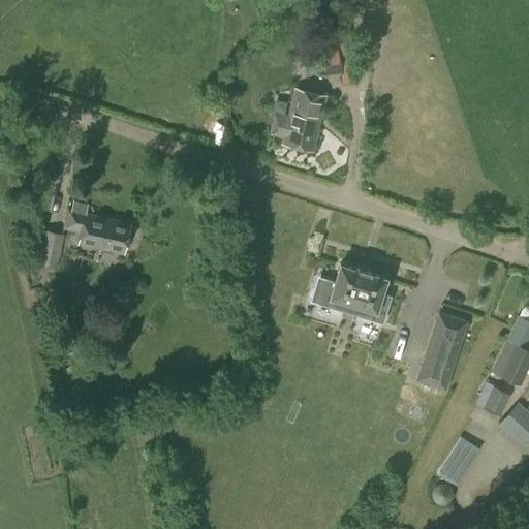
[(320,74),(353,70),(347,22),(315,26),(320,74)]
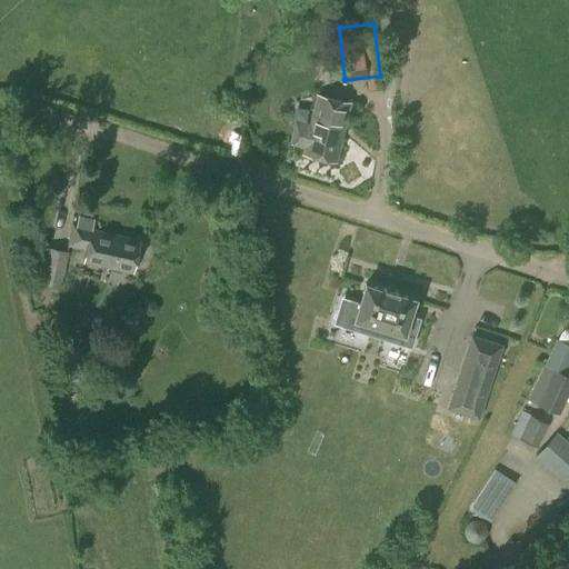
[(336,161),(349,102),(317,95),(310,125),(295,121),(290,143),(305,147),(303,153),(336,161)]
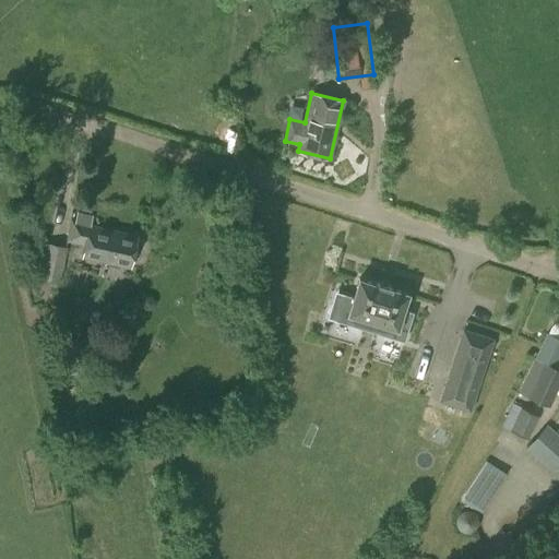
[(91,222),(73,217),(68,237),(86,241),(82,257),(129,269),(138,233),(91,222)]
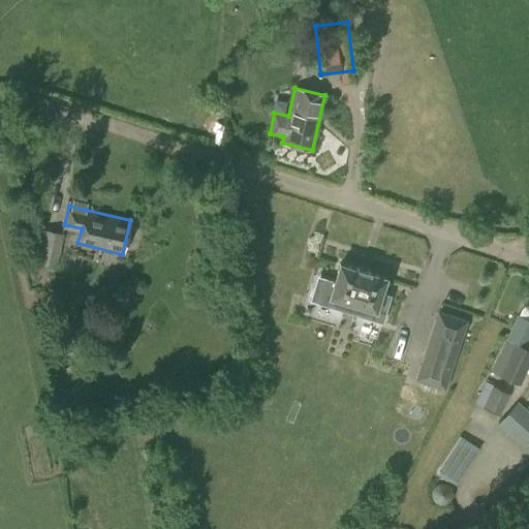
[(56,267),(63,234),(32,227),(25,260),(56,267)]
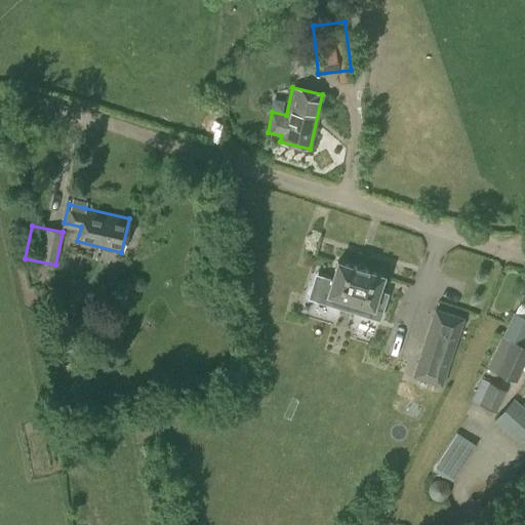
[(385,275),(336,259),(323,304),(384,322),(392,294),(379,291),(385,275)]
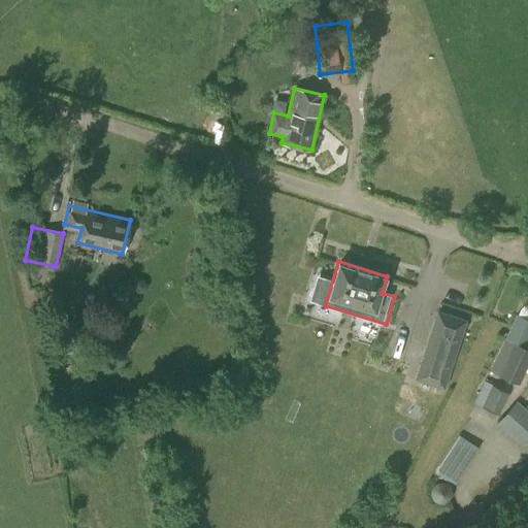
[(132,286),(132,287),(132,288),(132,289),(133,289),(133,290),(133,291),(134,291),(134,292),(135,292),(136,293),(137,293),(138,293),(138,294),(139,294),(140,294),(141,293),(142,293),(143,293),(144,292),(145,291),(146,290),(146,289),(146,288),(147,288),(147,287),(147,286),(147,285),(147,284),(146,284),(146,283),(146,282),(145,282),(145,281),(144,281),(144,279),(143,279),(142,278),(141,278),(140,278),(139,278),(138,278),(137,278),(136,278),(136,279),(135,279),(134,281),(133,282),(133,283),(132,284),(132,285),(132,286)]
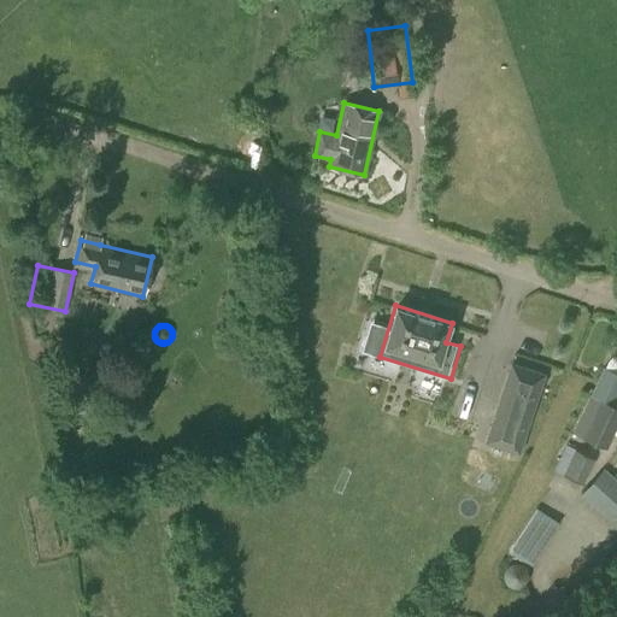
[(546,374),(510,362),(483,442),(519,454),(546,374)]
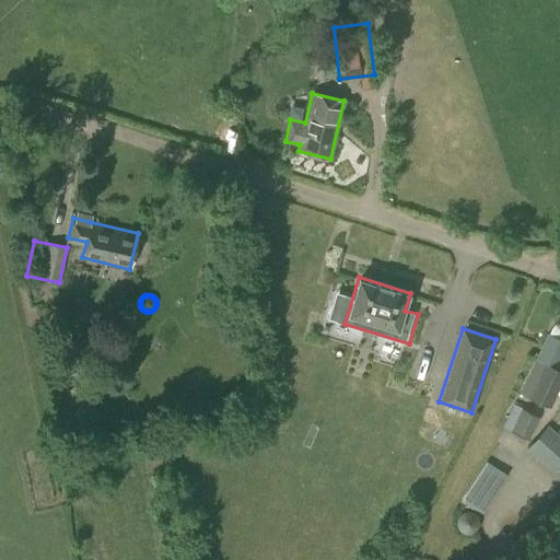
[(550,407),(559,387),(559,369),(557,368),(559,361),(559,338),(549,334),(520,393),(550,407)]
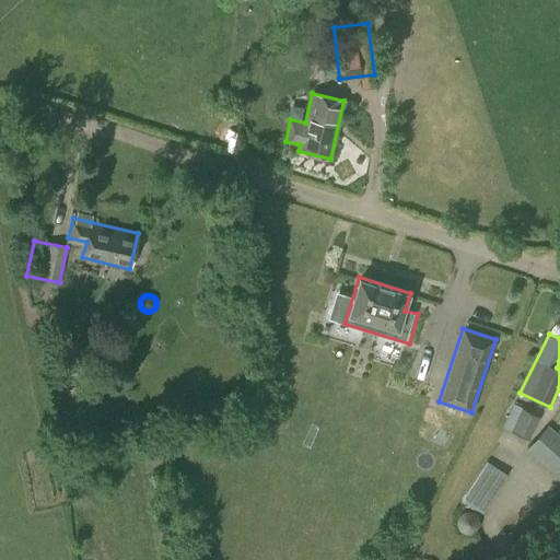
[(529,440),(540,416),(524,408),(513,432),(529,440)]
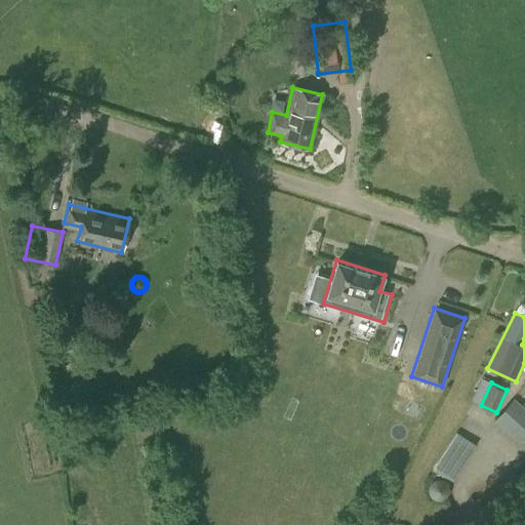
[(524,448),(524,408),(514,399),(494,420),(524,448)]
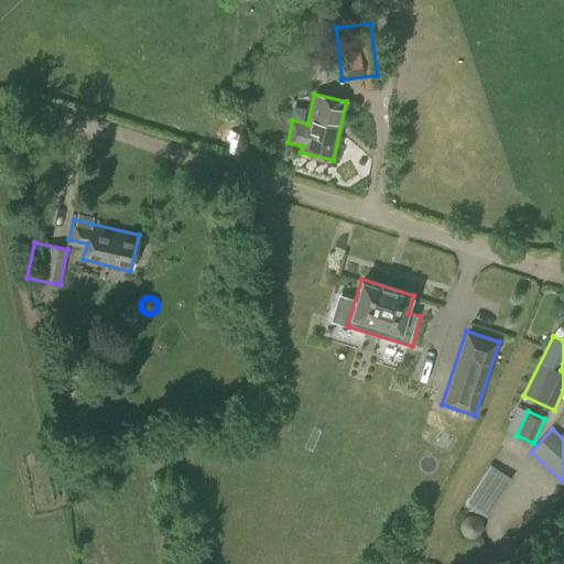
[(487,516),(510,478),(490,466),(472,506),(487,516)]
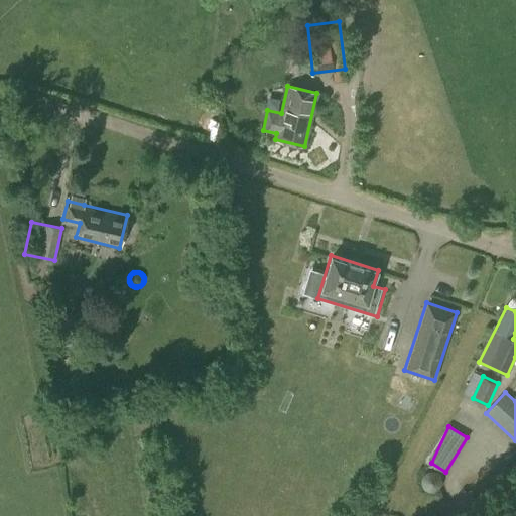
[(433,472),(433,471),(432,471),(431,471),(430,471),(429,471),(428,471),(427,471),(426,471),(425,472),(424,472),(423,473),(422,473),(422,474),(421,474),(421,475),(420,476),(420,477),(419,478),(419,479),(419,480),(419,481),(419,482),(419,483),(419,484),(419,485),(420,485),(420,486),(420,487),(421,487),(421,488),(422,489),(423,490),(424,490),(424,491),(425,491),(426,491),(427,492),(428,492),(429,492),(430,492),(431,492),(432,492),(432,491),(433,491),(434,491),(435,490),(436,490),(436,489),(437,489),(437,488),(438,488),(438,487),(439,486),(439,485),(439,484),(440,484),(440,483),(440,482),(440,481),(440,480),(440,479),(439,478),(439,477),(439,476),(438,476),(438,475),(437,474),(436,473),(435,473),(435,472),(434,472),(433,472)]
